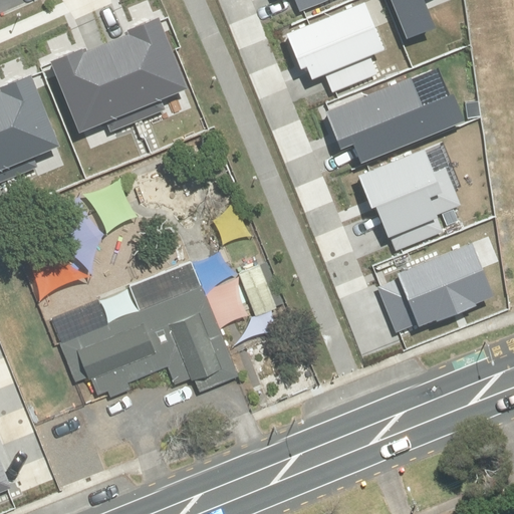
[(291,0),(296,12),(303,10),(328,0),(291,0)]
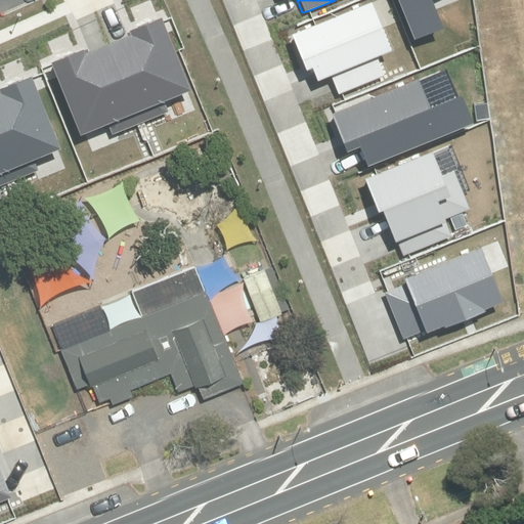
[(398,0),(415,41),(446,29),(435,0),(398,0)]
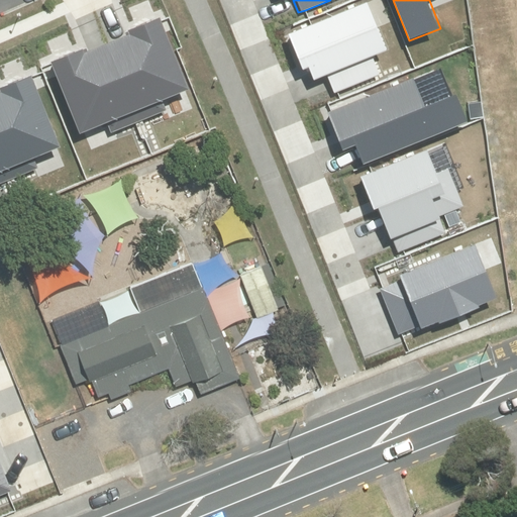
[(326,76),(334,93),(338,91),(380,74),(373,57),(388,50),(368,2),(311,24),(288,34),(303,70),(308,68),(314,81),(326,76)]
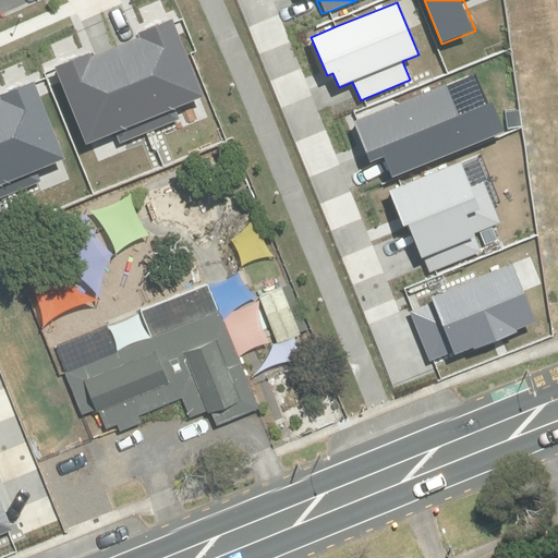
[(174,23),(173,21),(140,34),(142,40),(116,49),(145,120),(204,95),(174,23)]
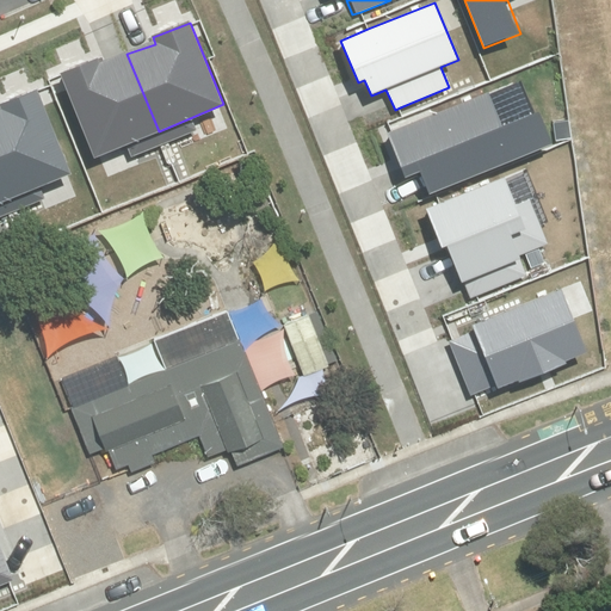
[(97,59),(60,73),(61,76),(93,158),(159,131),(127,54),(99,65),(97,59)]
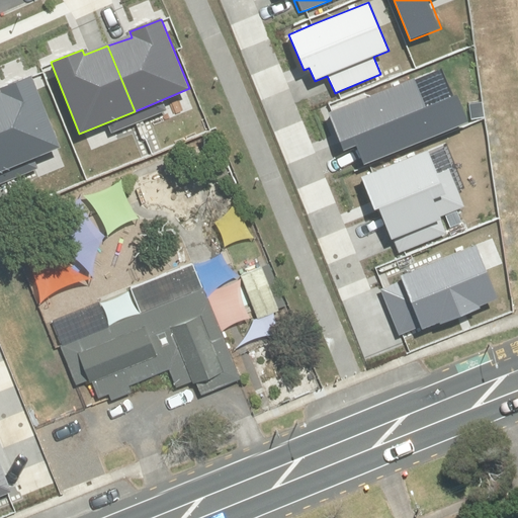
[(331,110),(328,112),(344,152),(359,145),(366,163),(467,122),(455,93),(426,105),(415,77),(331,110)]
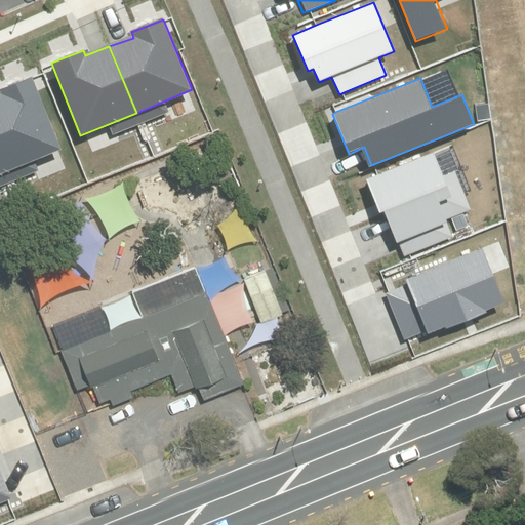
[(62,149),(33,79),(1,91),(3,97),(0,97),(0,156),(6,172),(62,149)]
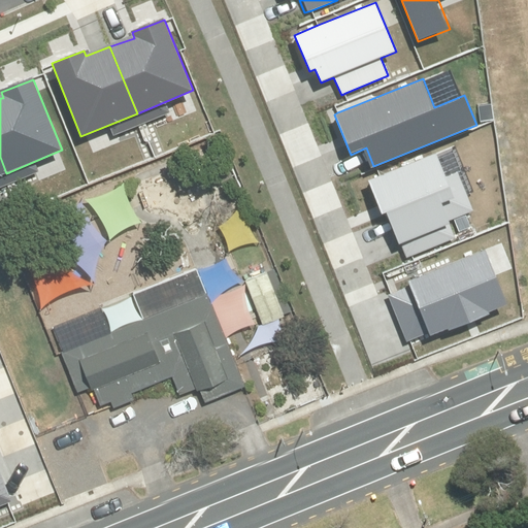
[(381,176),(368,180),(382,213),(386,212),(405,259),(411,256),(457,238),(449,221),(473,210),(458,171),(446,176),(436,154),(381,176)]
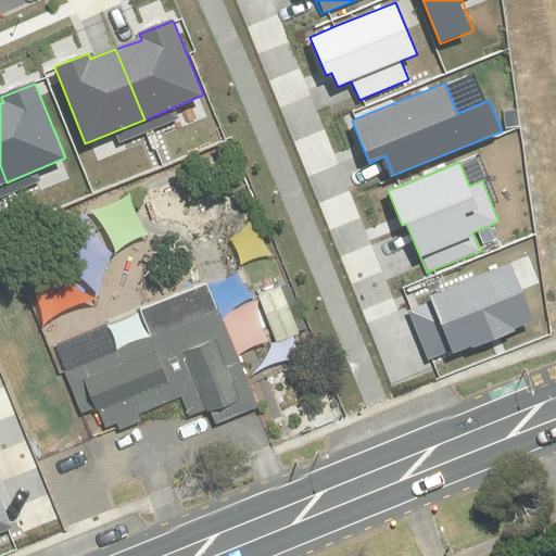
[(408,311),(429,361),(432,359),(452,352),(453,355),(535,321),(510,263),(428,297),(430,301),(412,308),(408,311)]
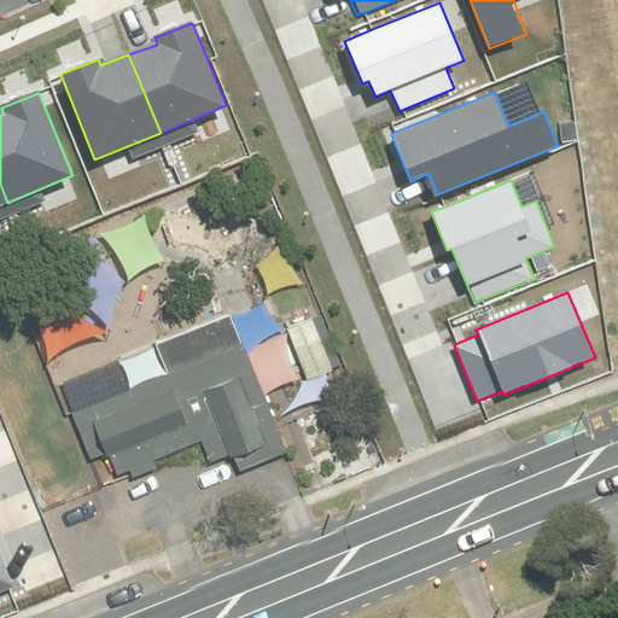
[(287,453),(231,312),(58,380),(91,460),(106,454),(115,477),(129,471),(132,479),(159,468),(156,460),(202,442),(210,464),(233,455),(240,472),(287,453)]
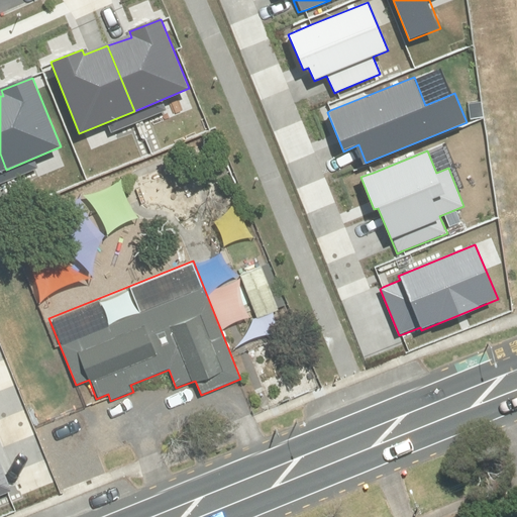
[(0,496),(12,492),(0,462),(0,496)]
